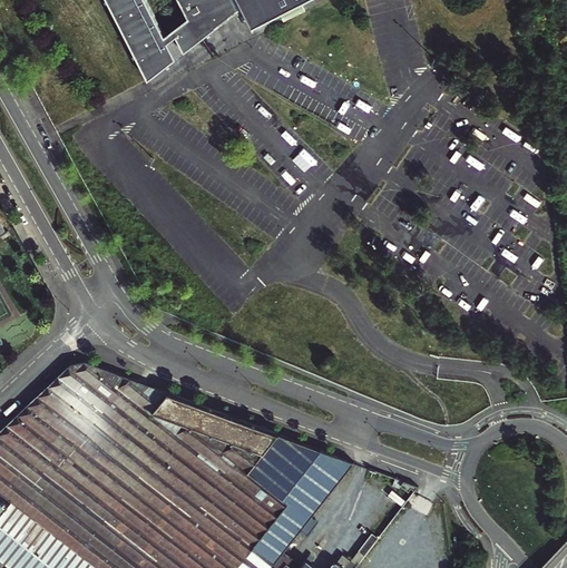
[(103,0),(145,82),(188,50),(238,8),(250,29),(308,0),(103,0)]
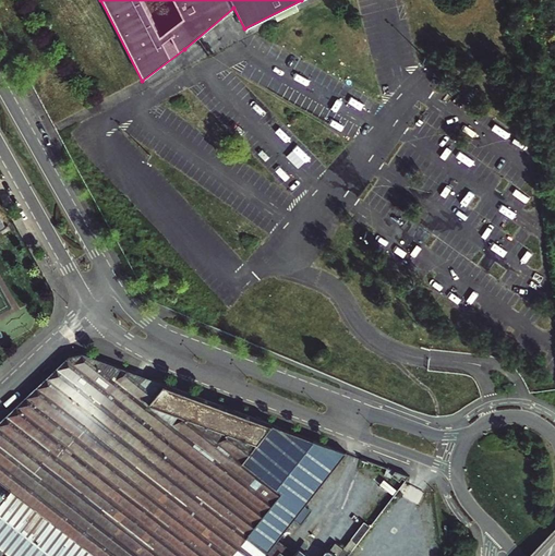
[(0,488),(7,494),(0,500),(0,509),(57,555),(264,555),(266,553),(262,550),(267,543),(272,546),(289,523),(340,458),(332,451),(323,446),(81,355),(68,358),(0,421),(0,488)]
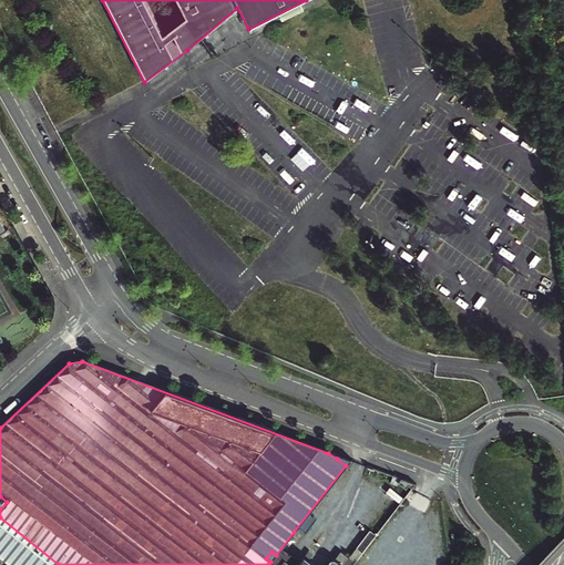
[(337,459),(346,465),(349,462),(328,453),(337,459)]
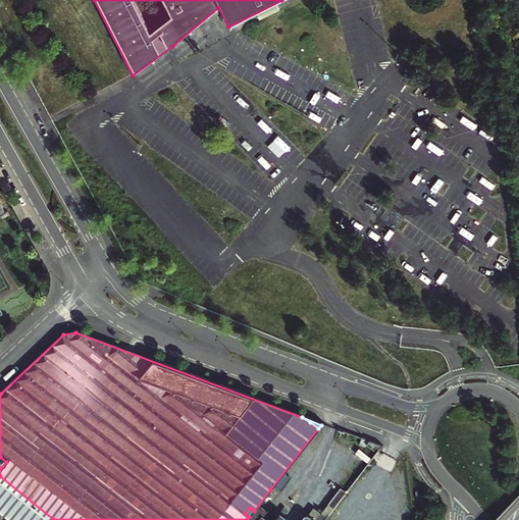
[(379,447),(367,442),(364,446),(372,451),(374,448),(377,450),(379,447)]
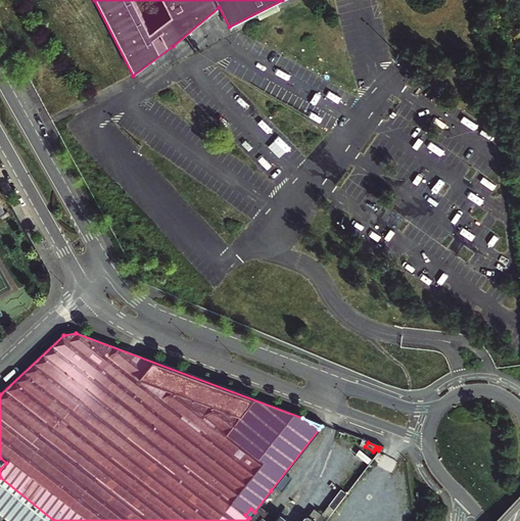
[(53,520),(0,477),(0,520),(53,520)]
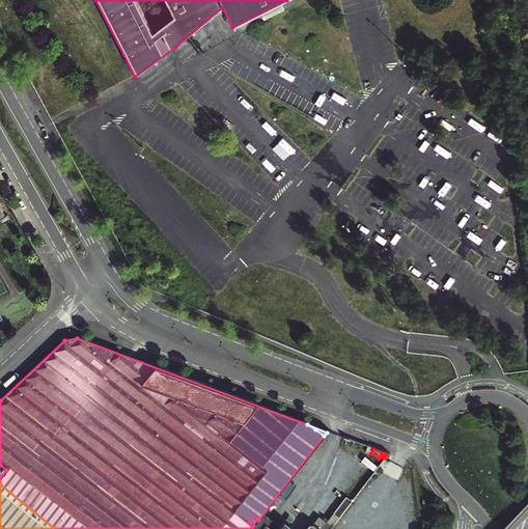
[(315,528),(275,498),(258,520),(253,526),(251,528),(315,528)]
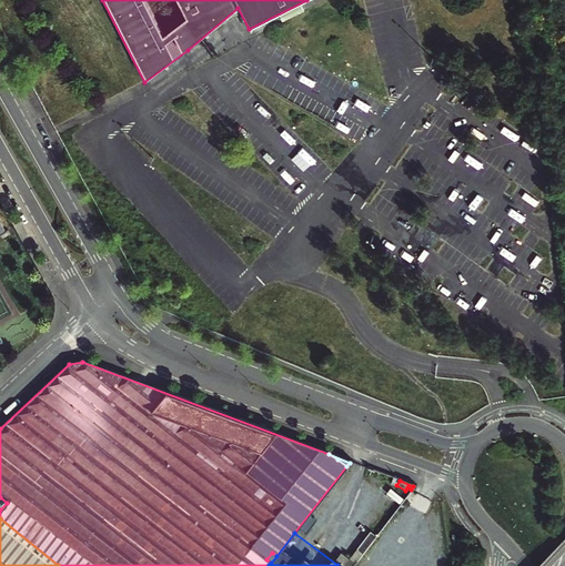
[(276,556),(272,553),(266,559),(271,563),(276,556)]
